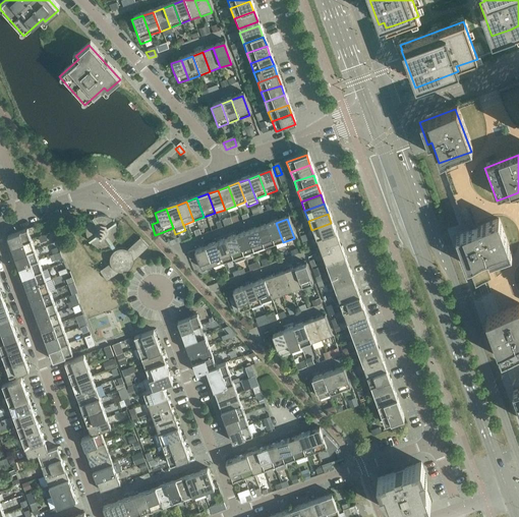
[(90,223),(87,227),(85,232),(85,237),(87,241),(85,242),(87,242),(89,244),(88,245),(89,245),(90,245),(93,247),(98,249),(103,249),(107,248),(108,248),(112,255),(110,257),(109,261),(109,264),(110,267),(99,274),(98,274),(105,284),(106,284),(106,283),(117,275),(118,274),(123,274),(127,272),(130,268),(131,263),(132,263),(146,250),(147,250),(147,249),(138,240),(137,241),(138,241),(126,253),(123,252),(121,251),(118,252),(115,252),(111,246),(110,245),(113,241),(115,237),(115,232),(114,228),(114,227),(113,227),(112,225),(112,224),(111,224),(107,221),(103,220),(98,220),(94,221),(93,220),(93,221),(91,223),(90,222),(90,223)]
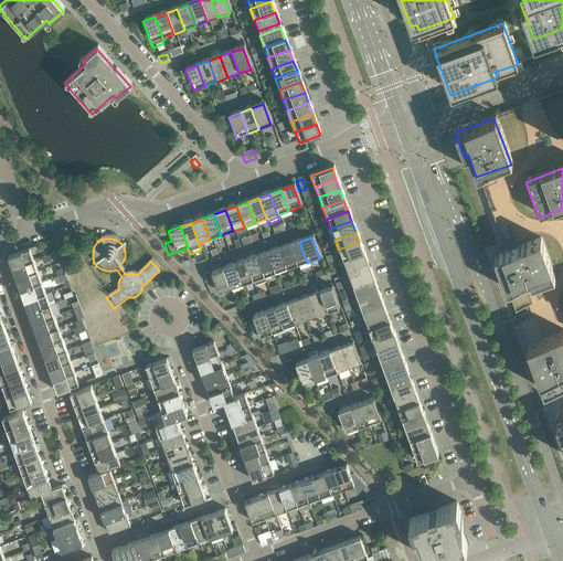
[(299,242),(288,245),(296,266),(307,263),(299,242)]
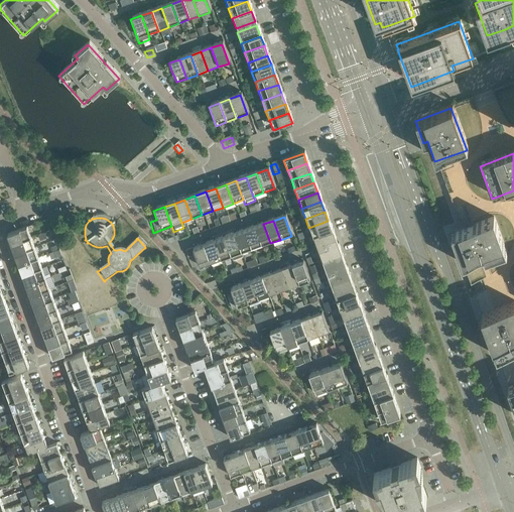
[(308,228),(312,238),(332,231),(328,221),(308,228)]
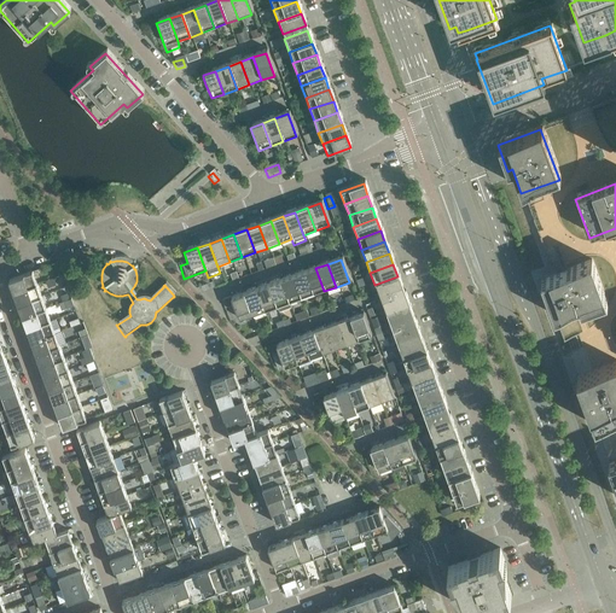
[(552,278),(540,282),(553,320),(590,307),(592,313),(605,307),(590,264),(552,278)]
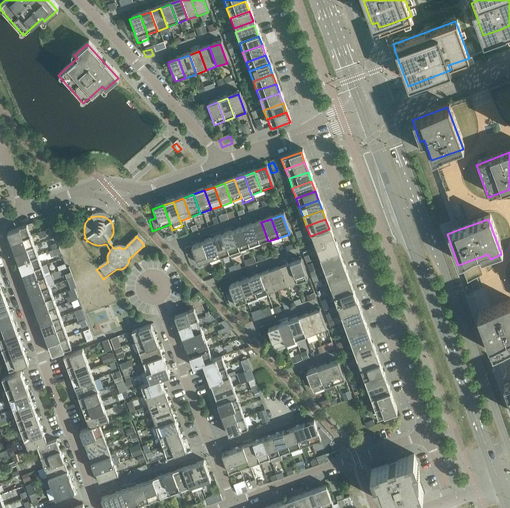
[(261,222),(251,226),(258,245),(268,241),(261,222)]
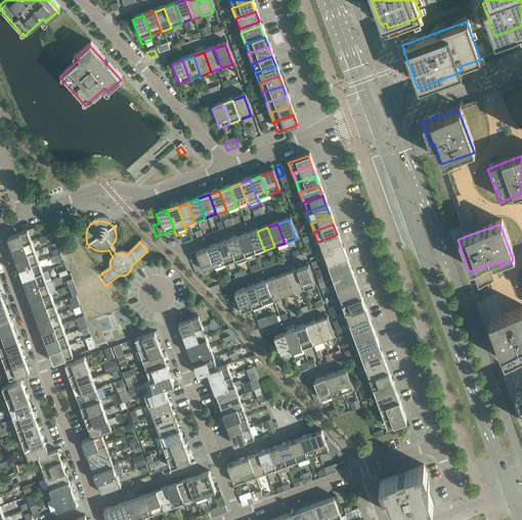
[(257,231),(247,235),(254,255),(264,251),(257,231)]
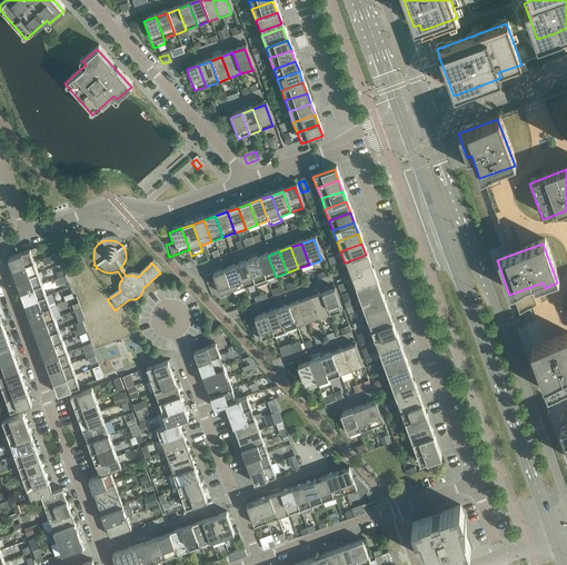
[(7,261),(11,274),(32,266),(28,254),(7,261)]
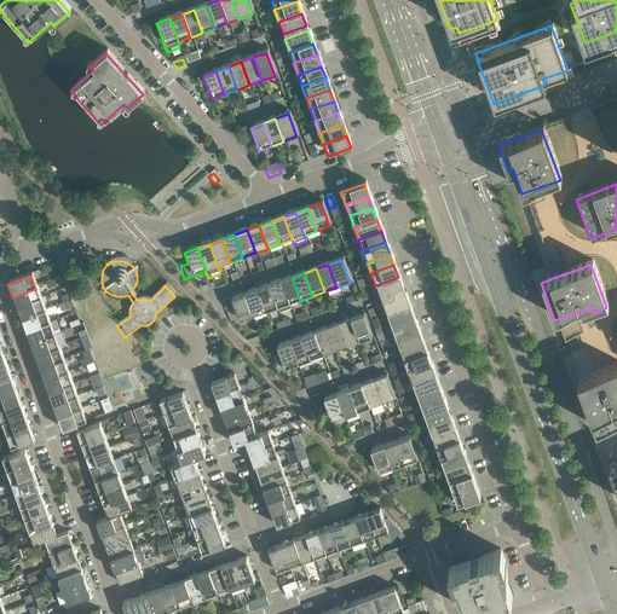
[(398,277),(375,285),(379,297),(402,289),(398,277)]
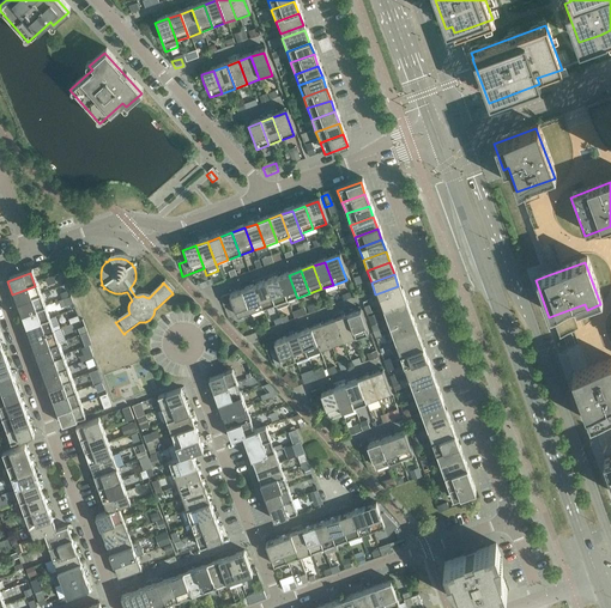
[(289,275),(277,279),(285,303),(297,298),(289,275)]
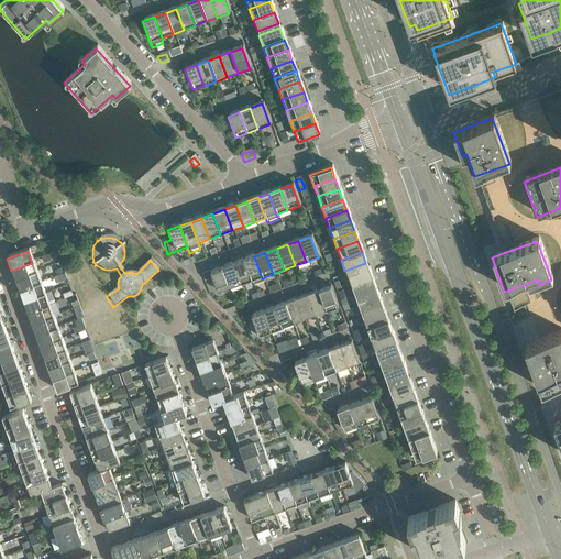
[(254,256),(243,261),(251,282),(262,278),(254,256)]
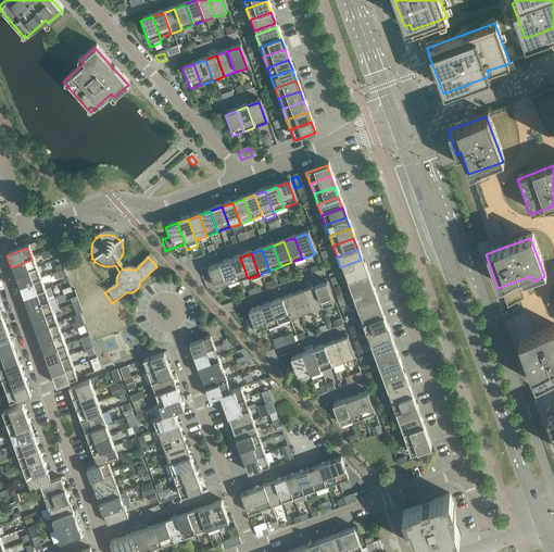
[(240,258),(229,262),(237,283),(248,278),(240,258)]
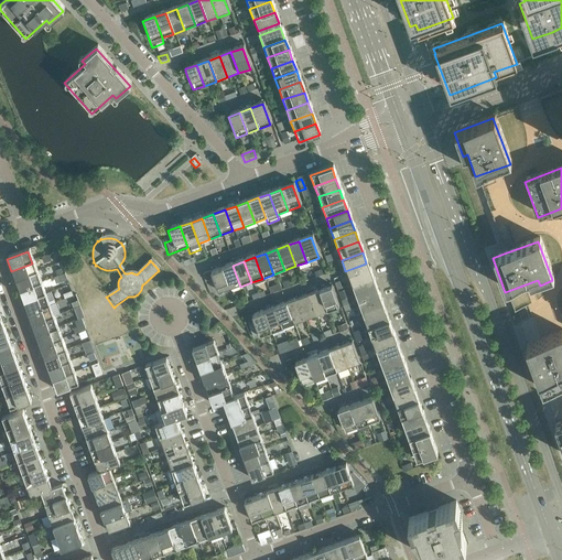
[(11,271),(14,282),(36,275),(32,264),(11,271)]
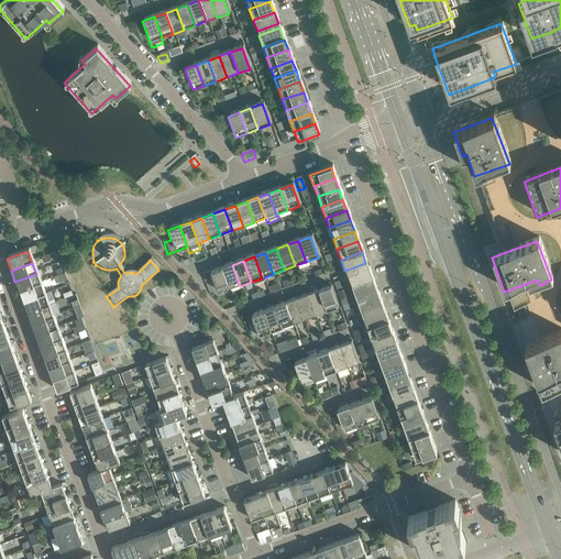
[(232,265),(220,270),(228,291),(240,286),(232,265)]
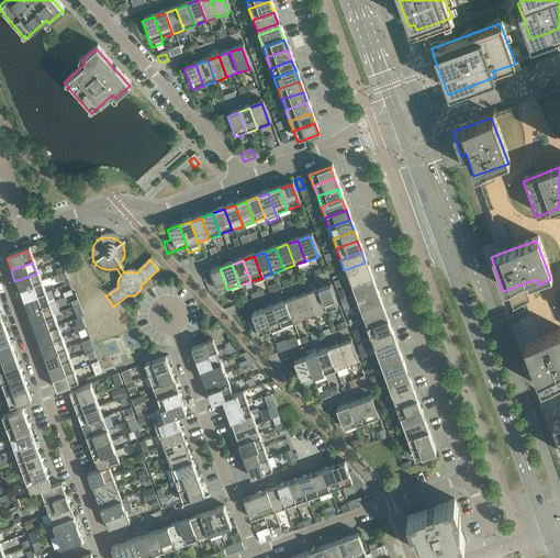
[(346,276),(350,287),(371,279),(367,268),(346,276)]
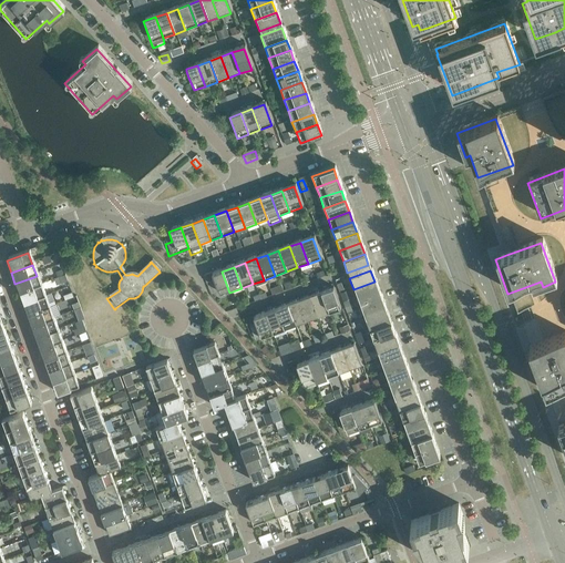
[(229,293),(222,272),(211,275),(218,297),(229,293)]
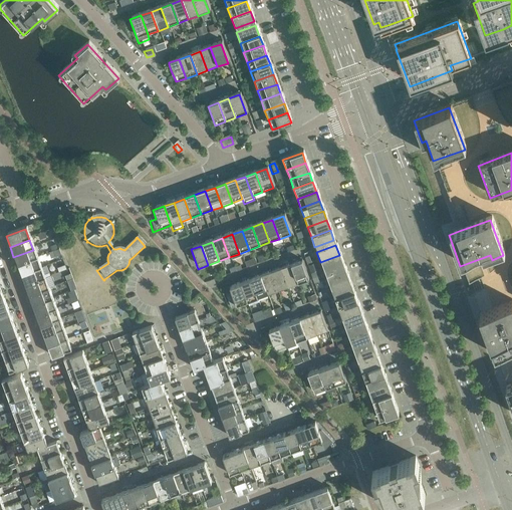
[(13,257),(17,267),(36,260),(33,250),(13,257)]
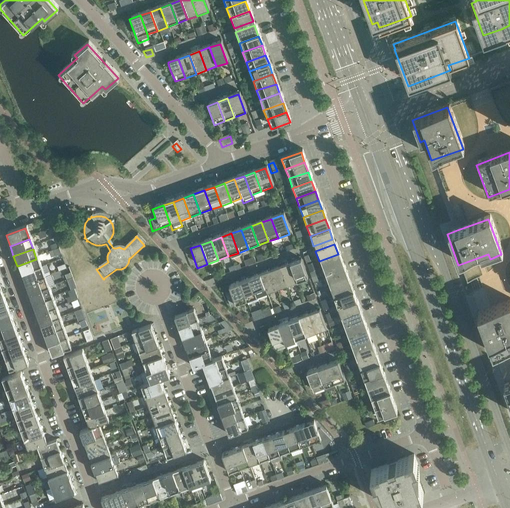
[(319,261),(322,270),(341,263),(338,254),(319,261)]
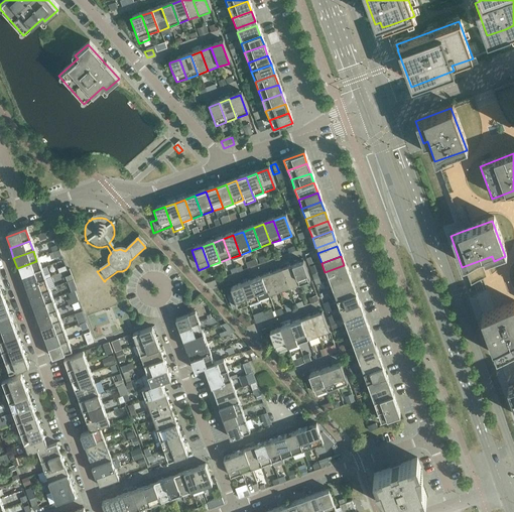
[(248,268),(263,264),(262,260),(247,264),(248,268)]
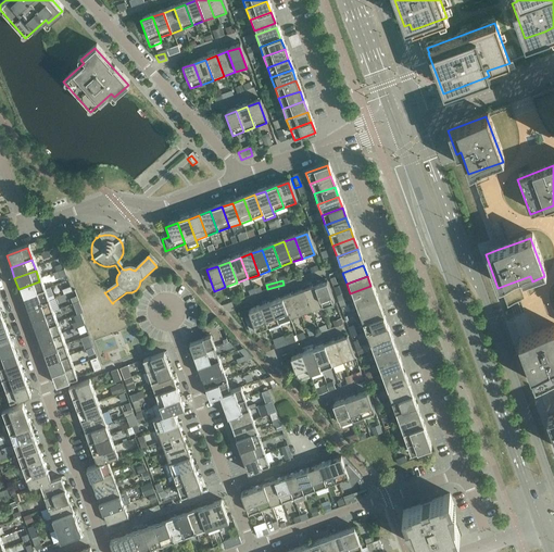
[(19,289),(23,300),(43,292),(39,281),(19,289)]
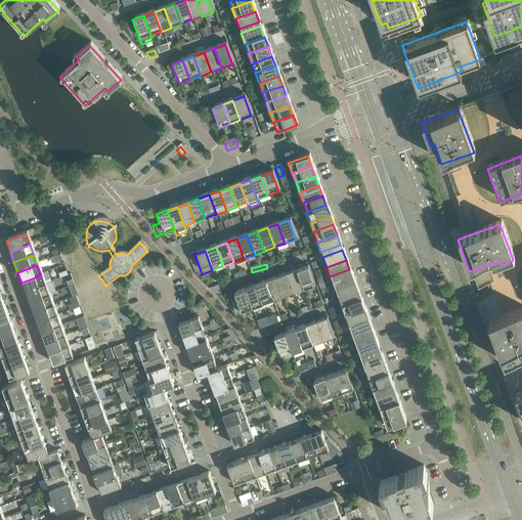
[(306,268),(296,272),(303,292),(313,288),(306,268)]
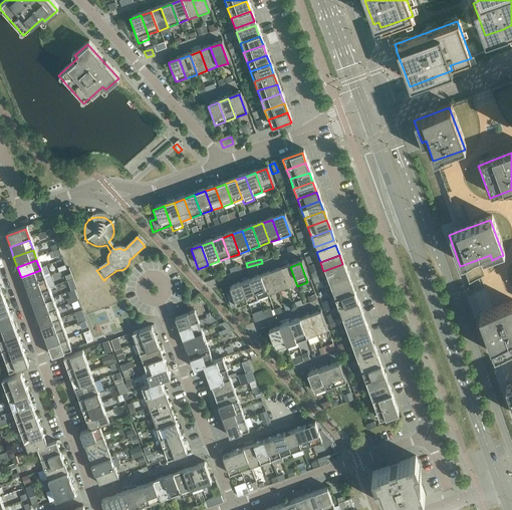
[(323,271),(327,281),(346,274),(342,264),(323,271)]
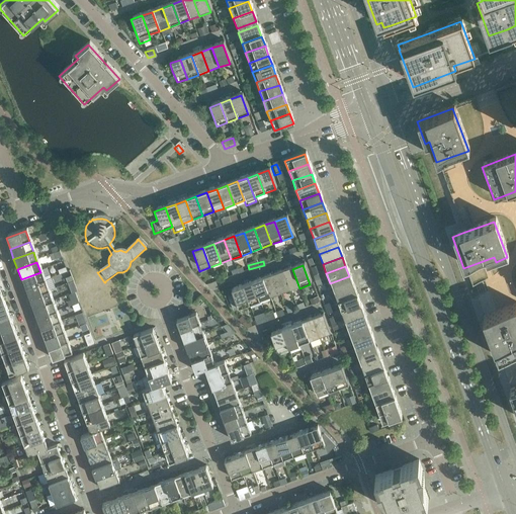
[(292,269),(281,272),(288,291),(299,288),(292,269)]
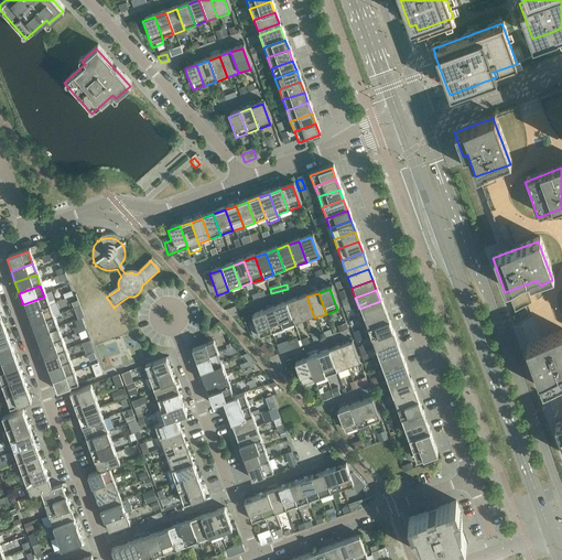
[(26,315),(49,308),(52,307),(49,295),(44,297),(23,304),(26,315)]
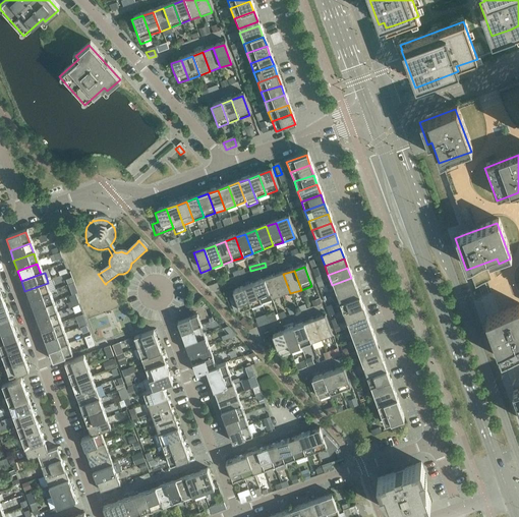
[(283,274),(273,278),(280,297),(290,293),(283,274)]
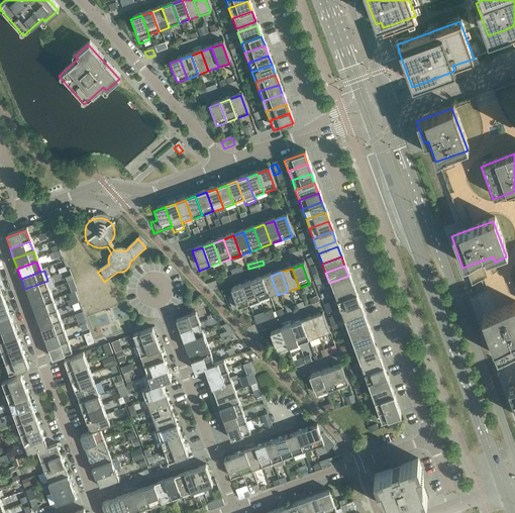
[(271,276),(261,280),(268,299),(278,295),(271,276)]
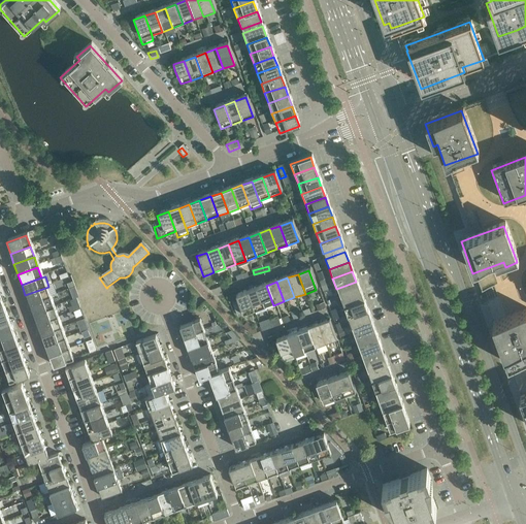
[(336,289),(339,299),(359,291),(356,282),(336,289)]
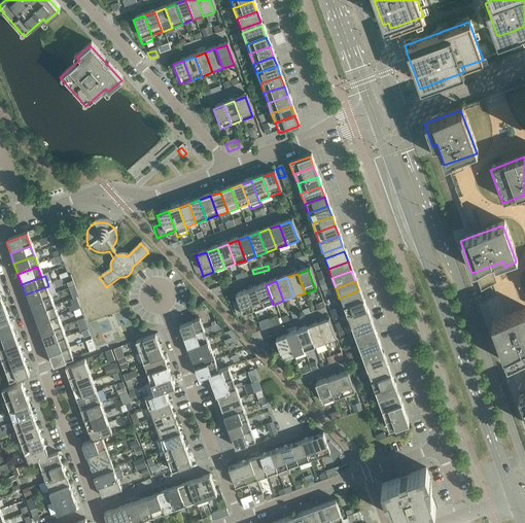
[(266,285),(255,288),(263,309),(273,305),(266,285)]
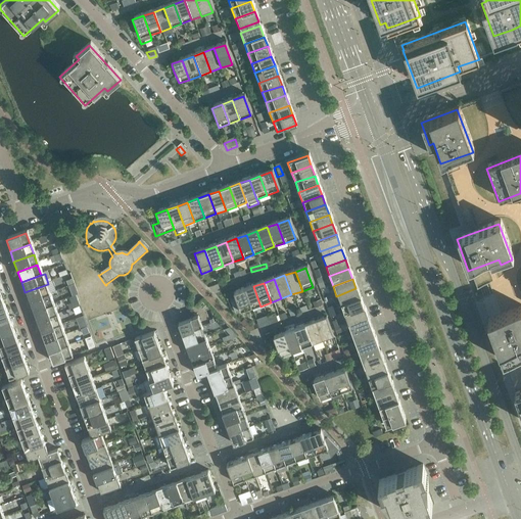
[(25,292),(29,302),(48,295),(45,285),(25,292)]
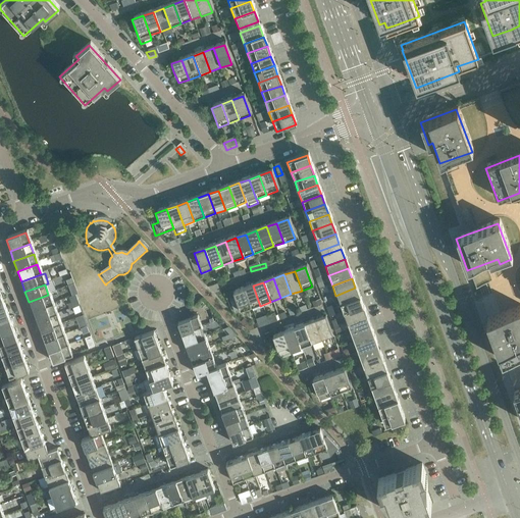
[(253,286),(243,290),(250,309),(260,306),(253,286)]
